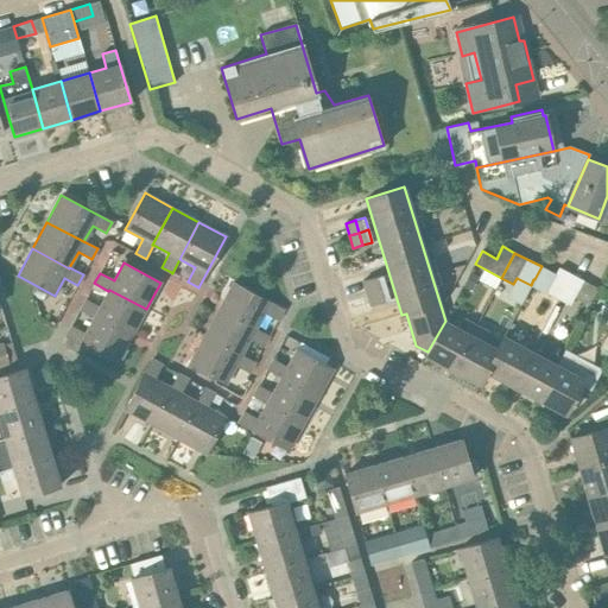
[(531,285),(557,299),(571,274),(558,267),(556,274),(542,266),(534,279),(533,279),(531,285)]
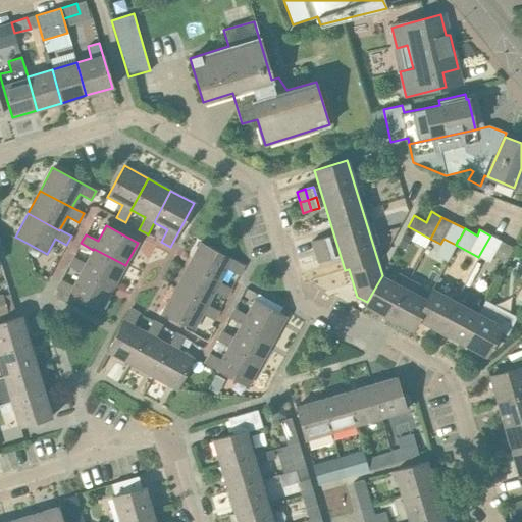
[(328,236),(319,239),(322,249),(331,246),(328,236)]
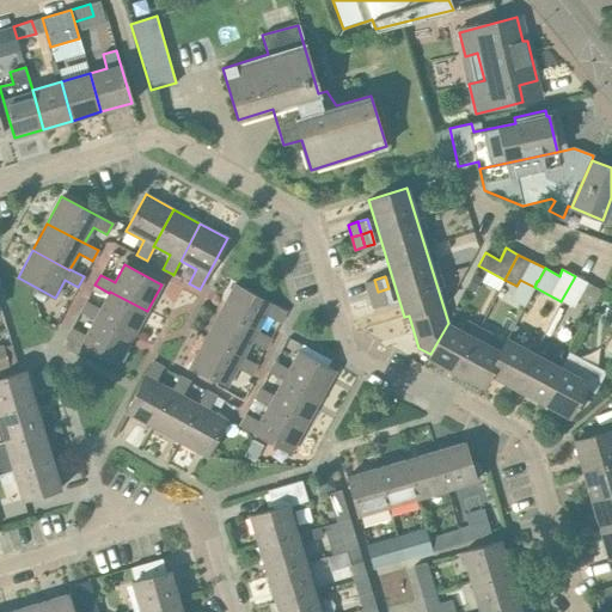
[(574,307),(586,283),(587,282),(575,276),(561,301),(574,307)]
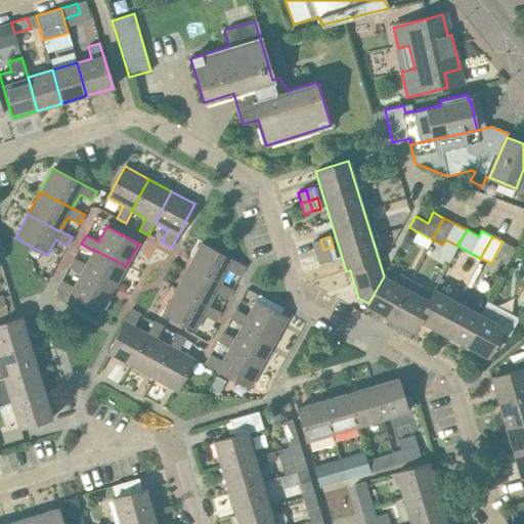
[(323,250),(320,239),(312,242),(315,252),(323,250)]
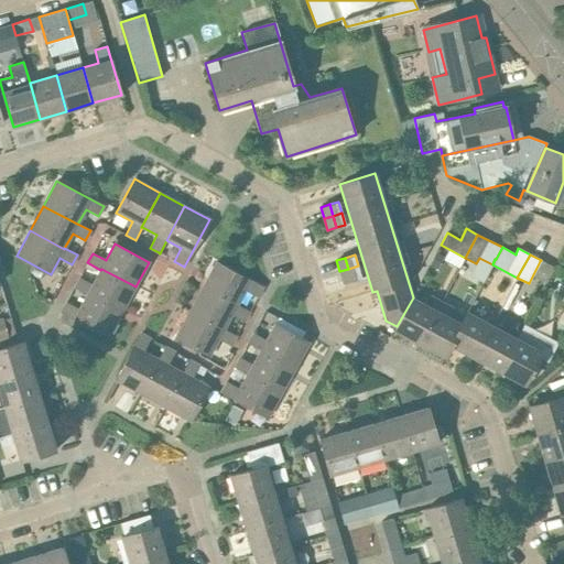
[(258,297),(263,288),(216,262),(203,286),(237,305),(245,290),(258,297)]
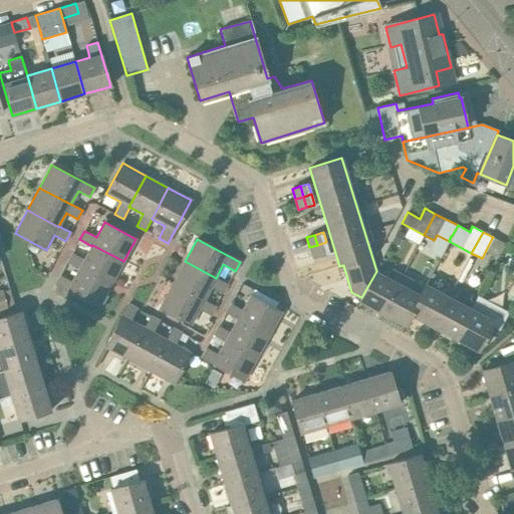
[(326,242),(317,245),(320,255),(329,253),(326,242)]
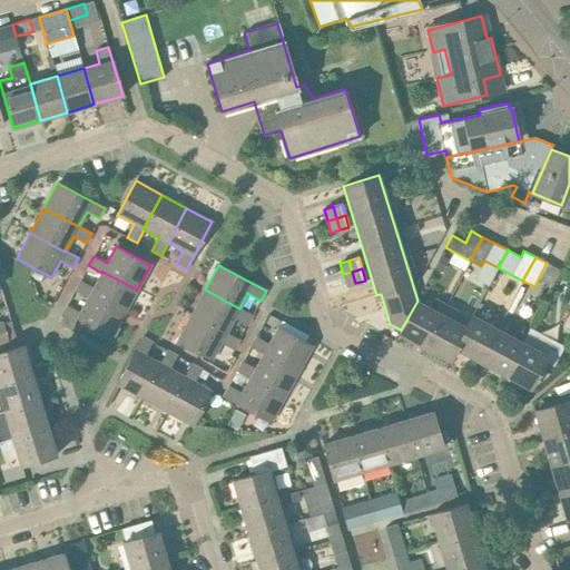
[(89,296),(123,315),(137,290),(102,272),(101,273),(94,287),(80,281),(75,290),(88,297),(89,296)]
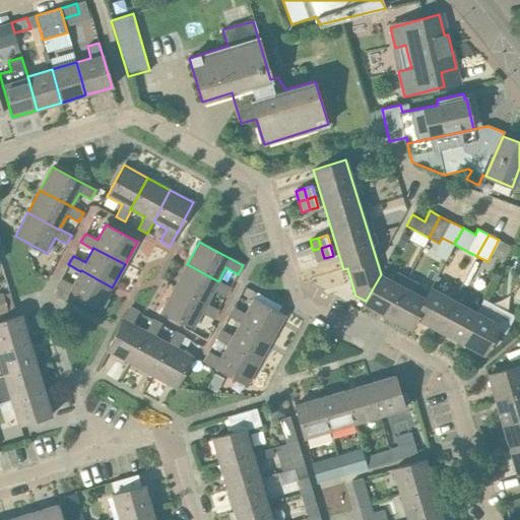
[(324,258),(321,248),(313,250),(316,261),(324,258)]
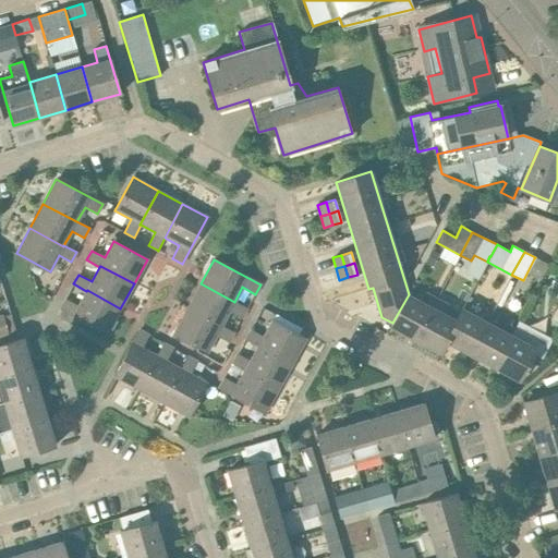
[(220,327),(221,326),(229,311),(242,318),(247,308),(234,302),(201,283),(186,308),(220,327)]
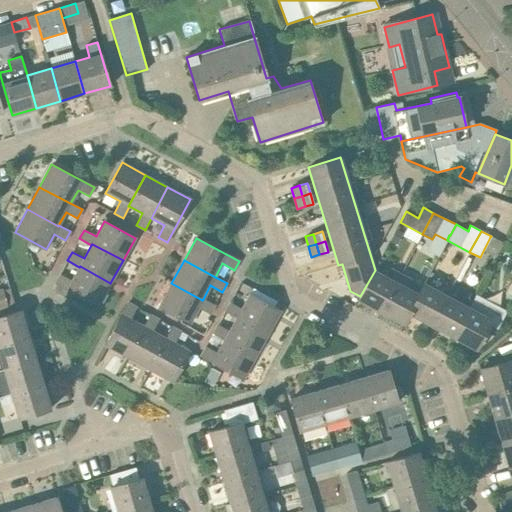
[(98,306),(110,283),(80,266),(79,267),(72,280),(60,274),(55,283),(57,284),(53,291),(66,298),(70,291),(98,306)]
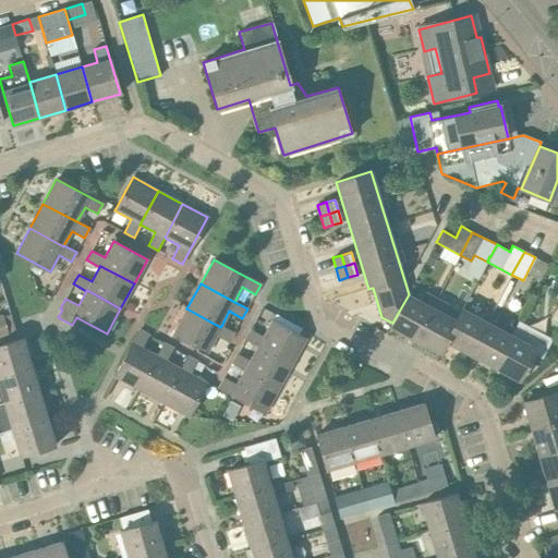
[(392,323),(390,327),(415,340),(437,298),(426,291),(421,301),(409,294),(392,323)]
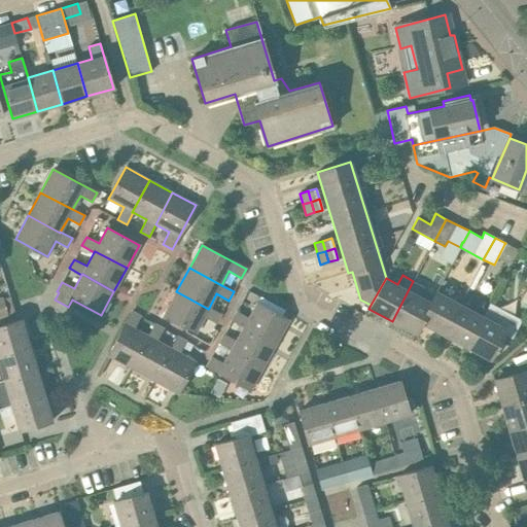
[(421,323),(421,322),(431,303),(430,303),(421,296),(425,287),(413,281),(392,321),(416,334),(421,323)]
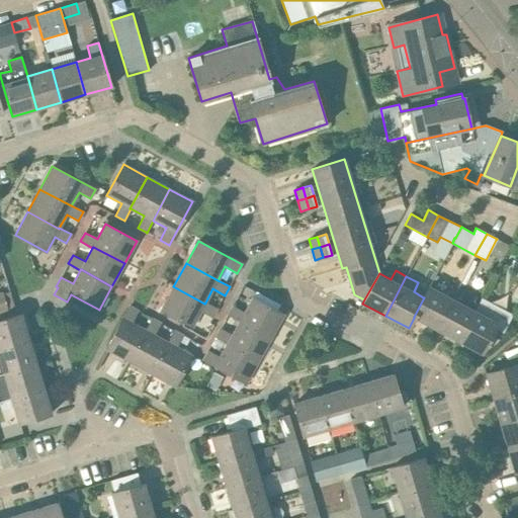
[(204,304),(173,286),(161,310),(192,326),(200,312),(212,318),(217,309),(205,303),(204,304)]
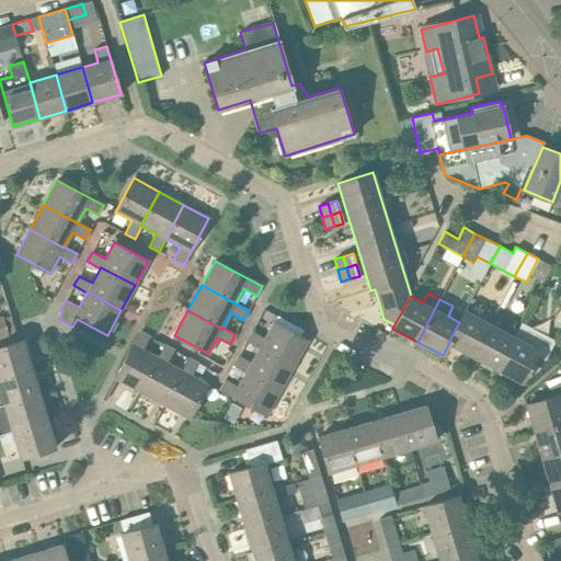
[(449,343),(472,356),(490,323),(465,310),(458,322),(459,322),(448,343),(448,344),(449,343)]
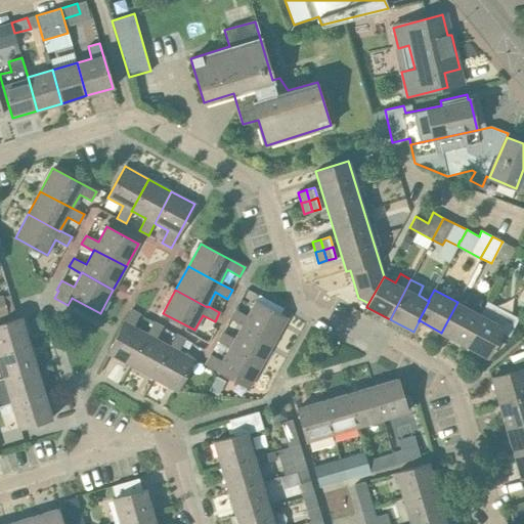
[(457,302),(441,333),(464,345),(480,314),(468,308),(473,300),(463,294),(457,303),(457,302)]
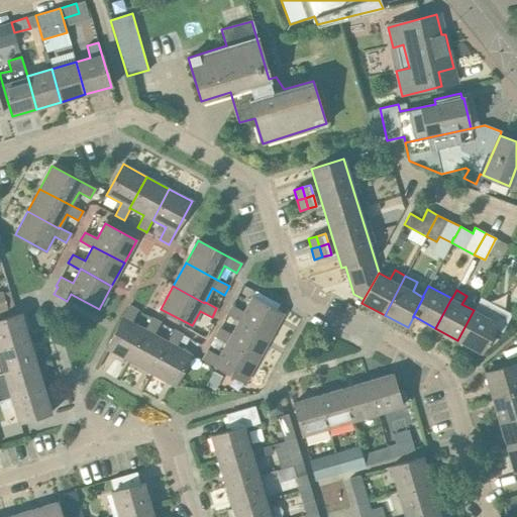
[(244,312),(232,305),(227,314),(239,320),(239,319),(271,336),(283,314),(252,297),(244,312)]
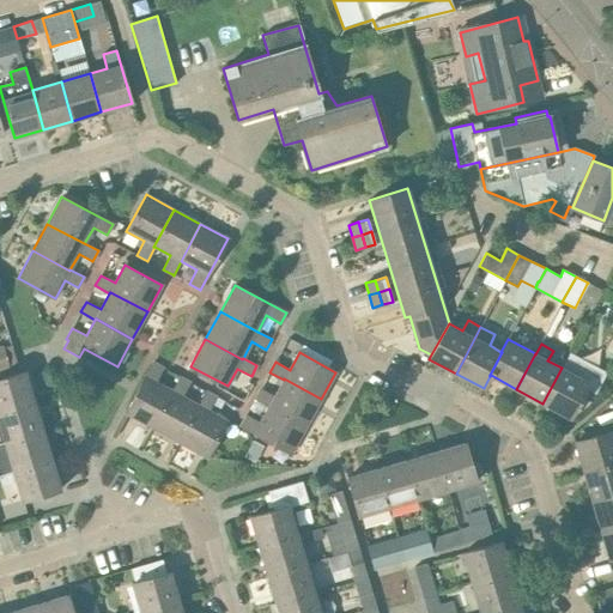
[(562,368),(542,404),(570,418),(586,389),(595,394),(607,372),(570,352),(562,368)]
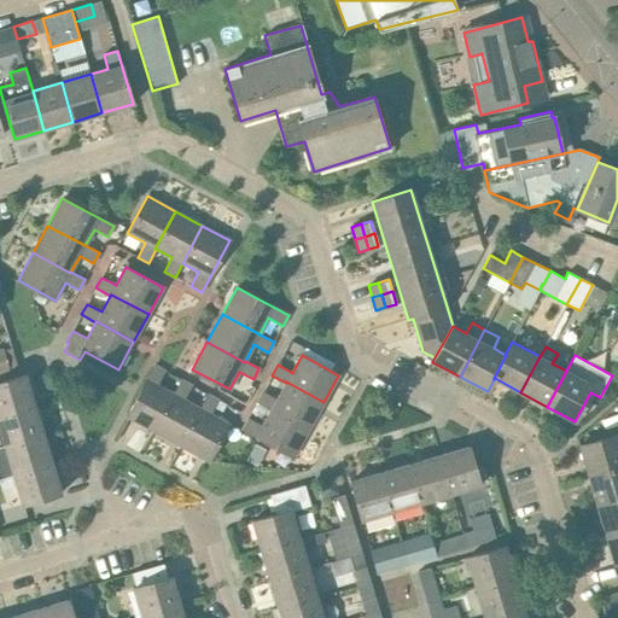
[(127,417),(155,431),(174,395),(174,394),(157,385),(165,371),(155,365),(127,417)]
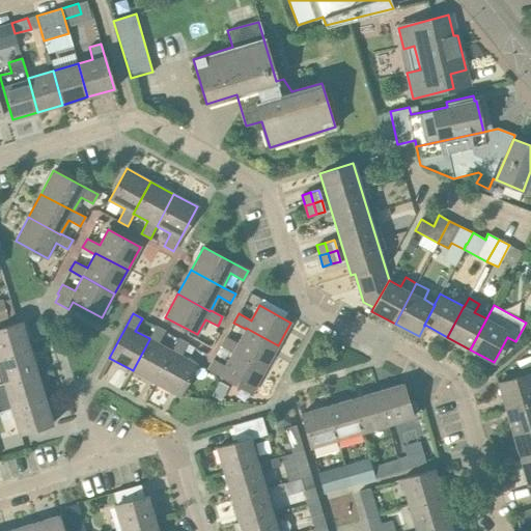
[(22,322),(0,328),(0,356),(29,347),(22,322)]
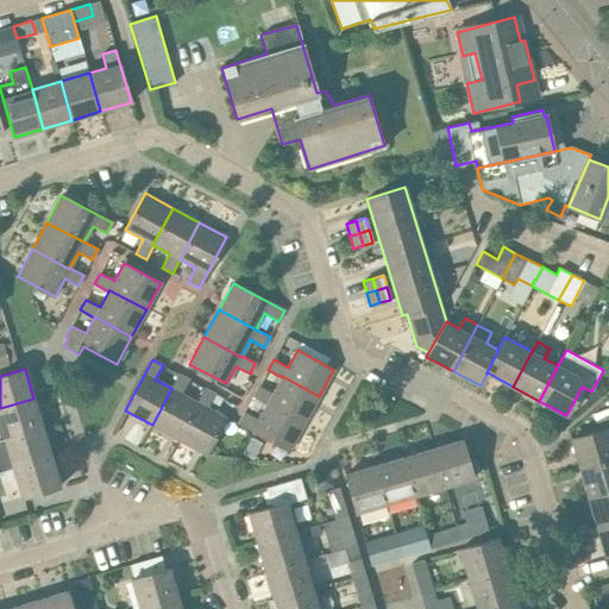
[(152,425),(179,440),(199,403),(198,402),(181,394),(189,380),(179,375),(171,388),(171,389),(152,425)]
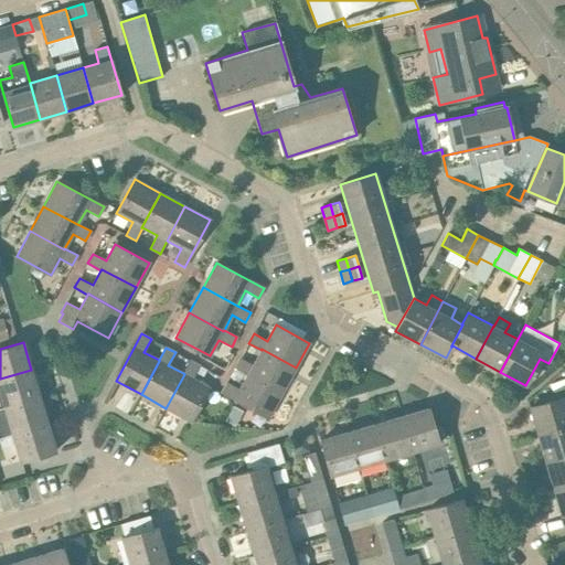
[(248,374),(281,393),(296,368),(262,349),(262,350),(253,365),(241,358),(235,368),(248,374)]
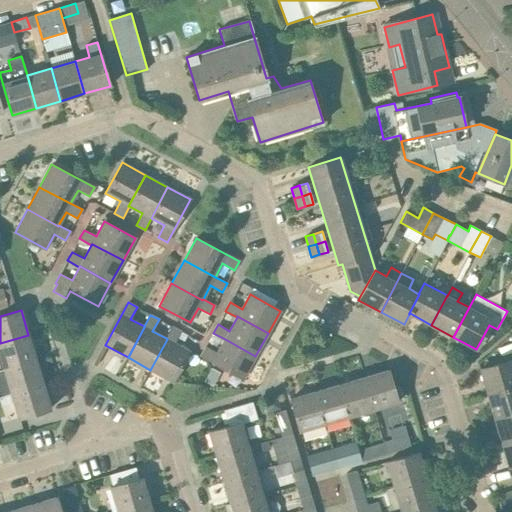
[(173,382),(189,351),(174,343),(181,331),(172,327),(166,338),(167,339),(150,370),(173,382)]
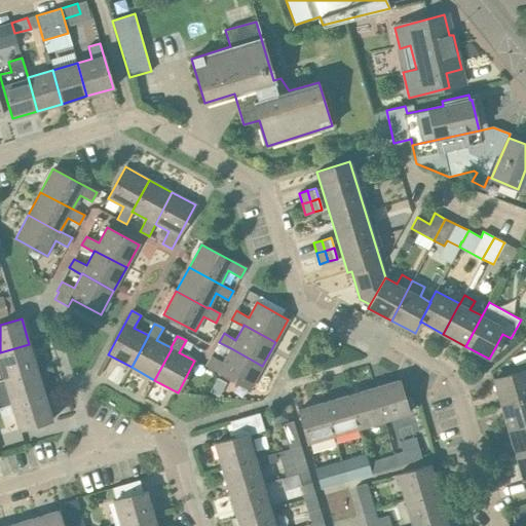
[(0,352),(0,366),(4,379),(37,369),(29,344),(0,352)]
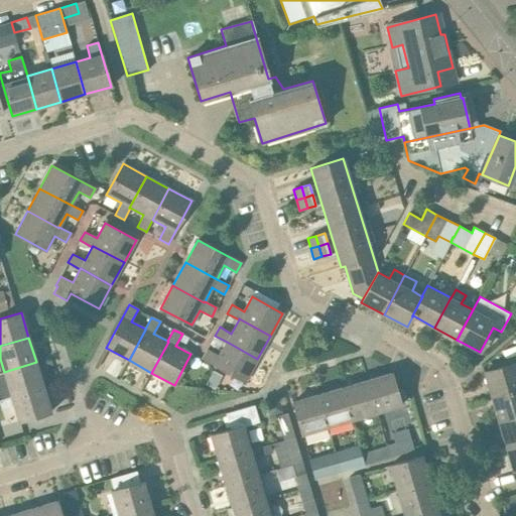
[(245,381),(257,359),(227,342),(219,356),(207,349),(203,358),(245,381)]
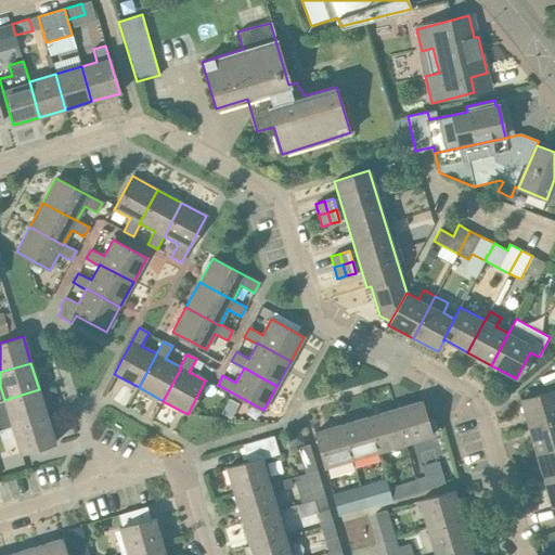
[(47,415),(39,389),(4,400),(12,426),(47,415)]
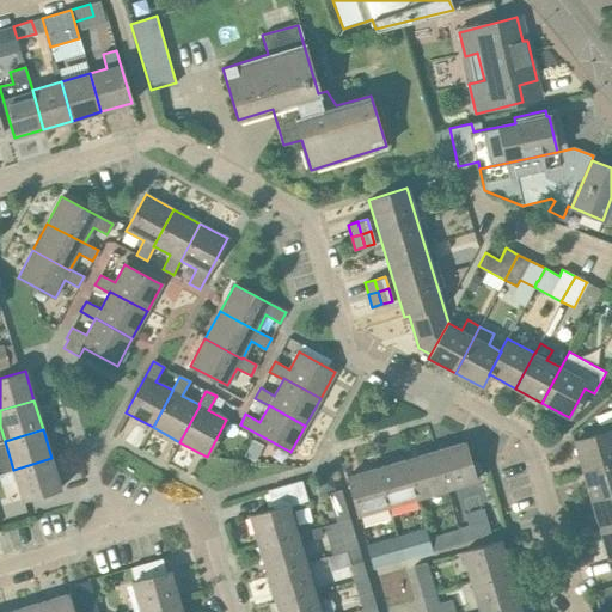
[(574,440),(582,469),(611,459),(611,435),(610,429),(574,440)]
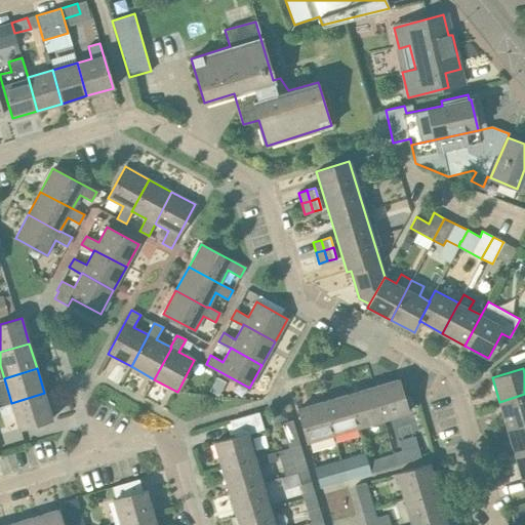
[(382,419),(408,412),(399,379),(373,387),(382,419)]
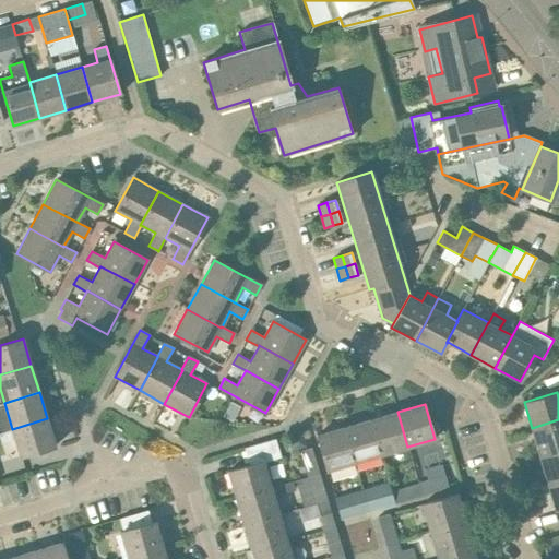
[(370,419),(381,454),(407,447),(397,412),(370,419)]
